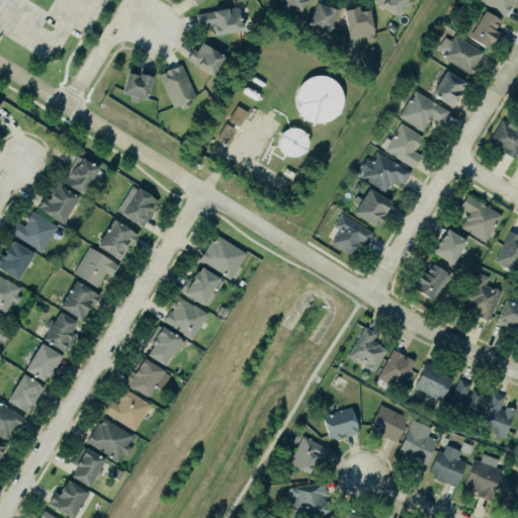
[(297,10),(304,0),(281,0),(283,1),(281,5),(287,8),(289,5),(297,10)]
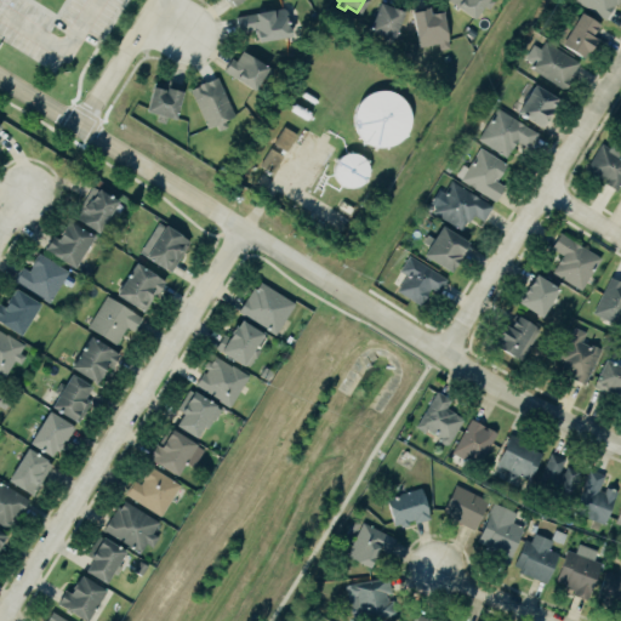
[(444,0),(477,18),(485,0),(444,0)]
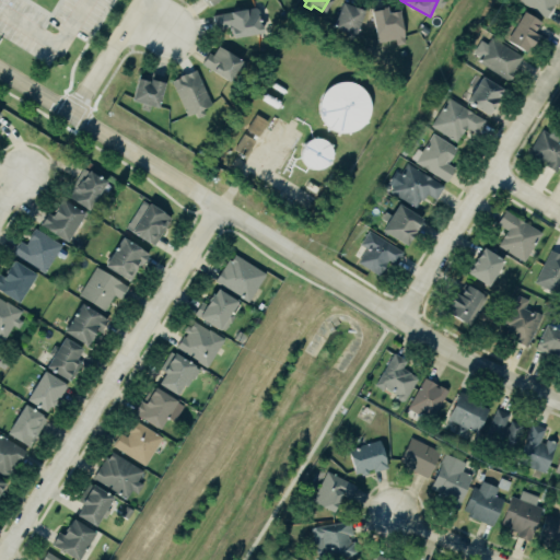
[(557,0),(556,3),(553,2),(545,16),(517,0),(557,0)]
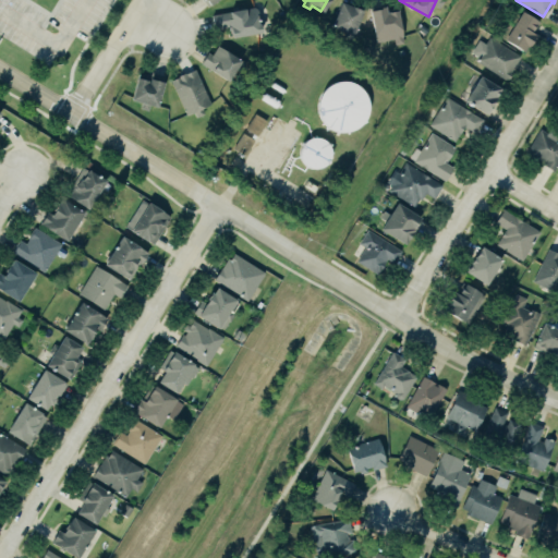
[(339,1),(361,9),(352,34),(329,26),(339,1)]
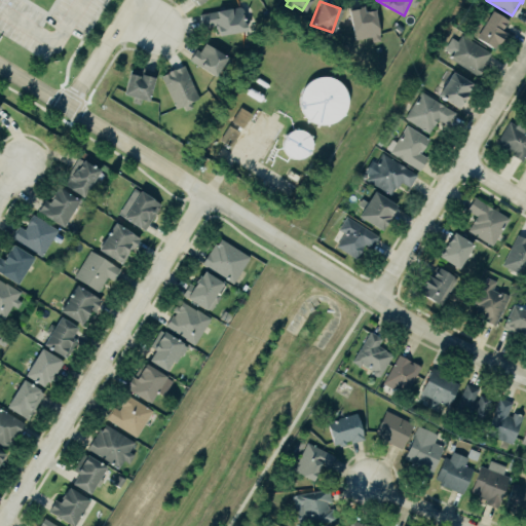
[(198,13),(237,5),(239,6),(240,17),(241,17),(242,19),(241,19),(241,22),(243,22),(243,25),(245,29),(217,34),(217,30),(216,24),(214,25),(213,24),(200,26),(198,13)]
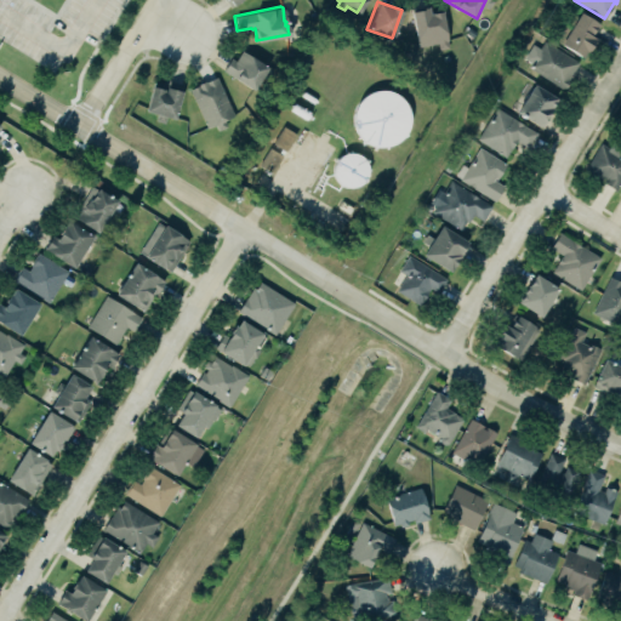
[(412,10),(416,46),(439,44),(439,49),(448,47),(444,11),(429,13),(429,9),(412,10)]
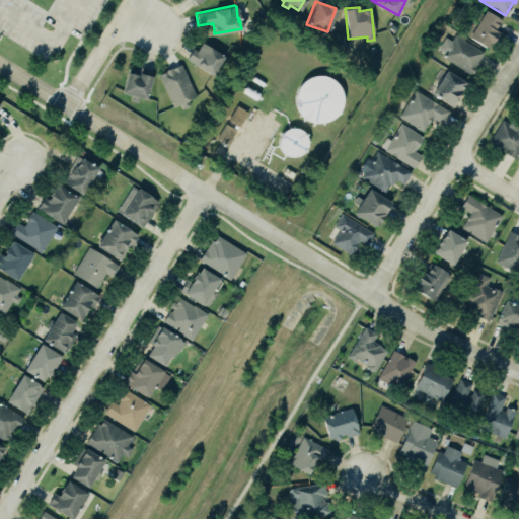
[(480,13),(476,11),(471,19),(470,18),(462,32),(467,34),(467,35),(485,47),(489,41),(490,42),(497,30),(496,29),(496,30),(494,29),(501,19),(491,14),(484,9),(480,13)]
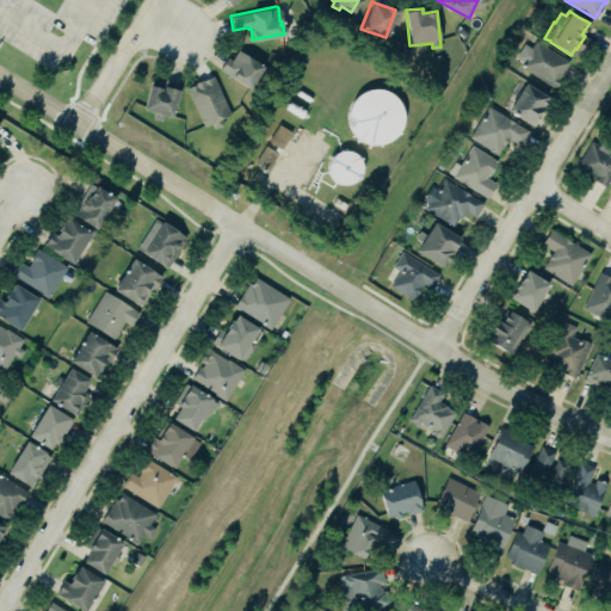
[(523,43),(513,63),(557,85),(571,59),(535,42),(532,47),(523,43)]
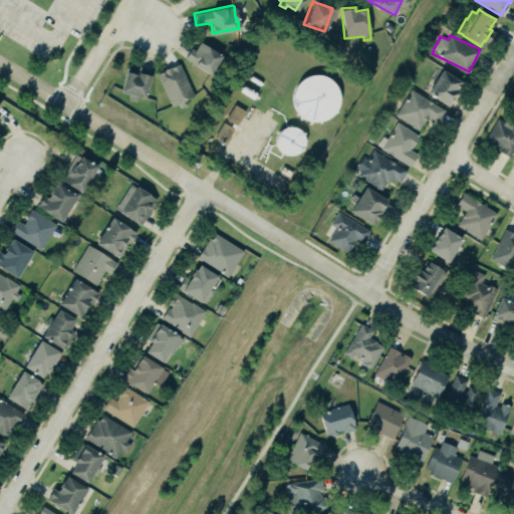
[(199,41),(221,54),(209,74),(184,58),(187,52),(191,46),(194,48),(199,41)]
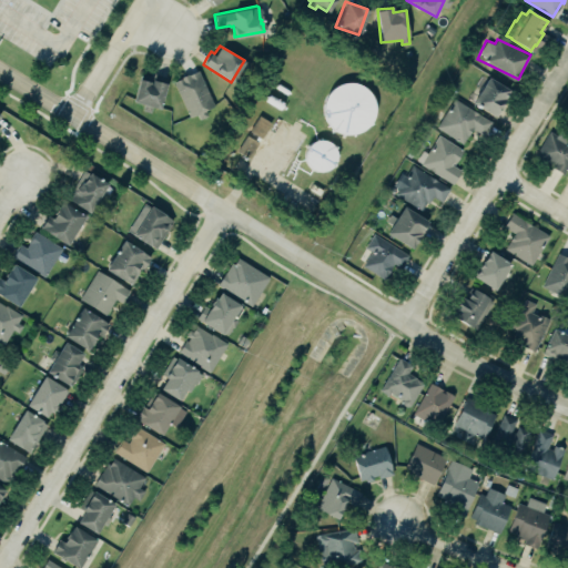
[(208,113),(206,109),(214,105),(200,70),(173,81),(191,120),(208,113)]
